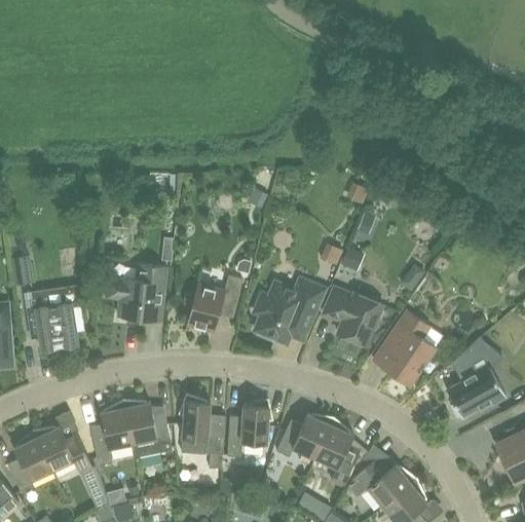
[(358,188),(351,202),(362,207),(368,192),(358,188)]
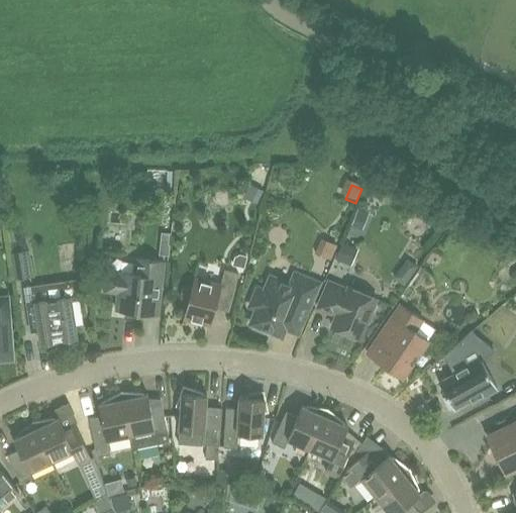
[(326,244),(320,259),(330,264),(336,248),(326,244)]
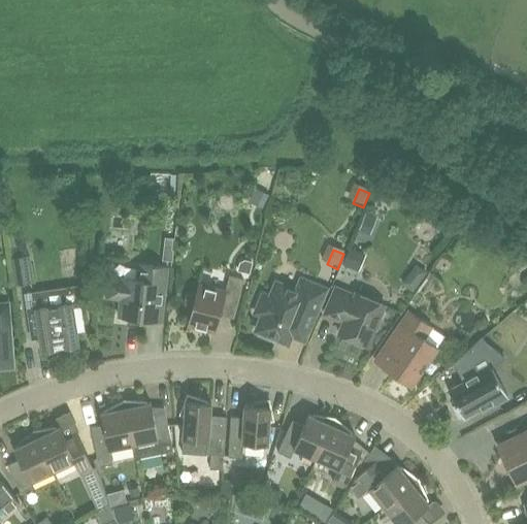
[(15,288),(33,285),(29,259),(11,261),(15,288)]
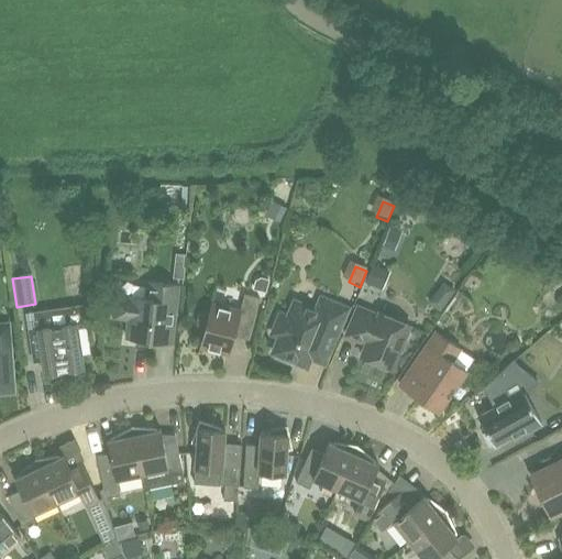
[(157,346),(173,347),(179,288),(149,285),(146,302),(131,300),(131,303),(117,302),(114,321),(129,322),(127,342),(136,343),(135,348),(156,350),(157,346)]
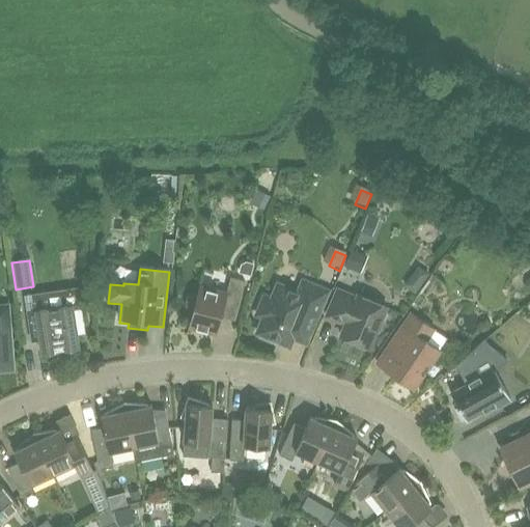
[(223,311),(236,314),(245,284),(230,281),(226,297),(200,289),(189,331),(216,337),(223,311)]
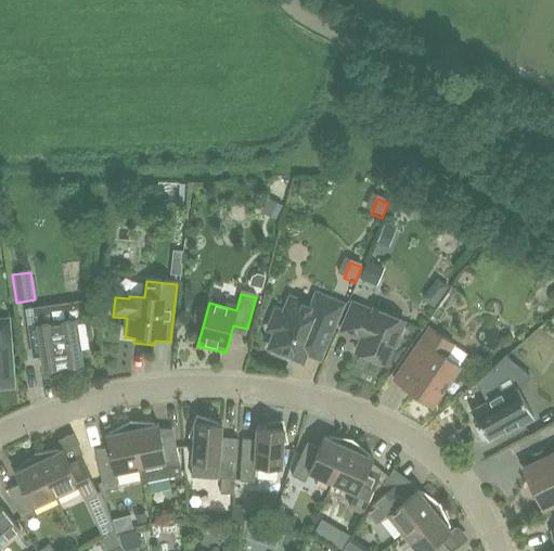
[(320,362),(343,308),(317,297),(311,310),(291,302),(285,317),(277,314),(269,333),(277,336),(270,350),(272,351),(271,356),(290,364),(292,360),(303,364),(306,356),(320,362)]
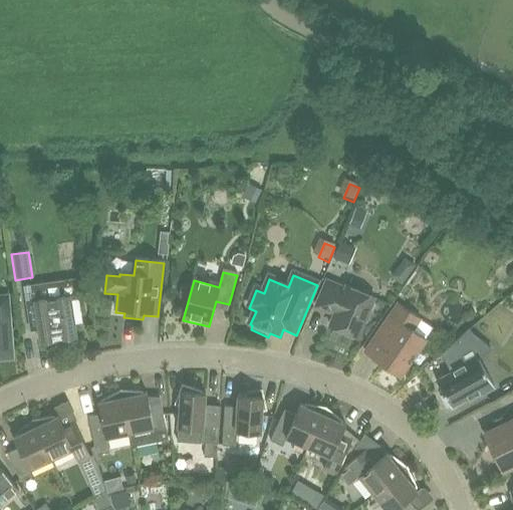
[(38,332),(40,345),(76,340),(74,326),(81,325),(75,283),(47,287),(49,300),(34,303),(34,304),(27,305),(31,333),(38,332)]
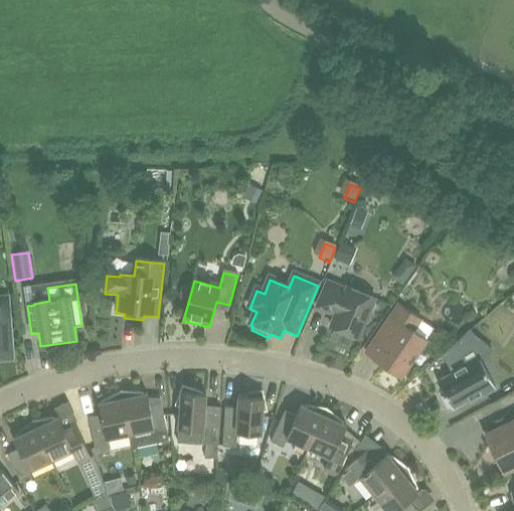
[(331,329),(358,340),(375,301),(347,290),(346,292),(328,284),(317,310),(335,318),(331,329)]
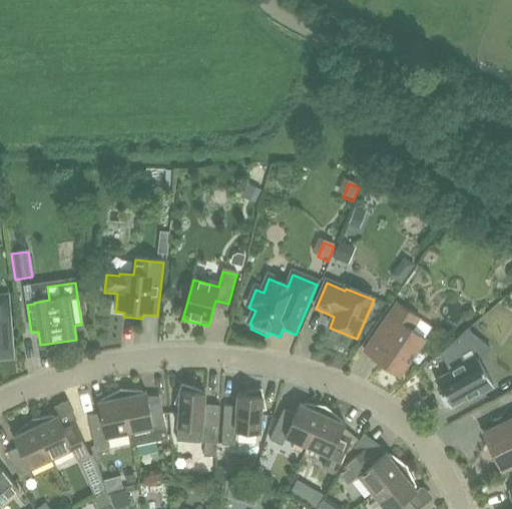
[(399,378),(425,341),(412,332),(419,321),(398,306),(365,354),(399,378)]
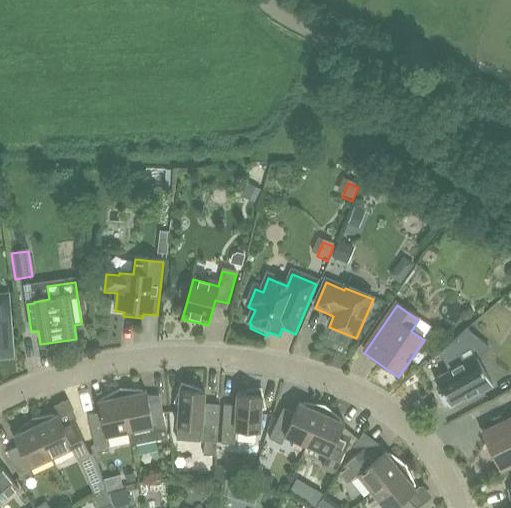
[(8,315),(0,315),(0,359),(11,359),(8,315)]
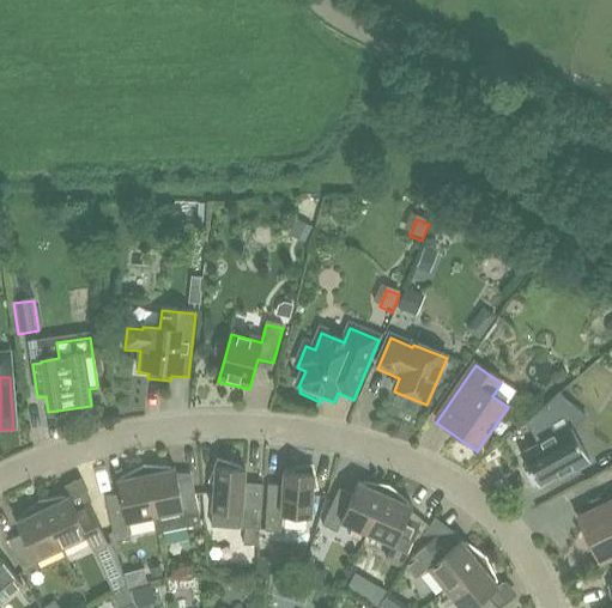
[(538,448),(521,457),(531,474),(526,476),(533,490),(538,487),(539,488),(571,470),(574,474),(591,464),(569,427),(586,419),(561,397),(526,426),(538,448)]
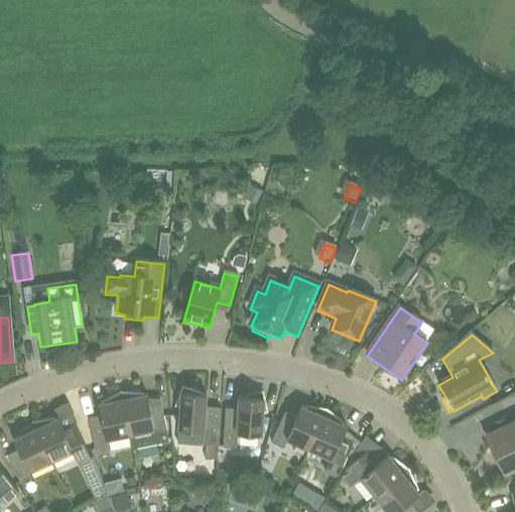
[(218,462),(219,449),(222,410),(206,409),(207,397),(202,397),(203,395),(183,389),(176,408),(180,409),(179,432),(203,433),(202,446),(207,448),(206,462),(218,462)]
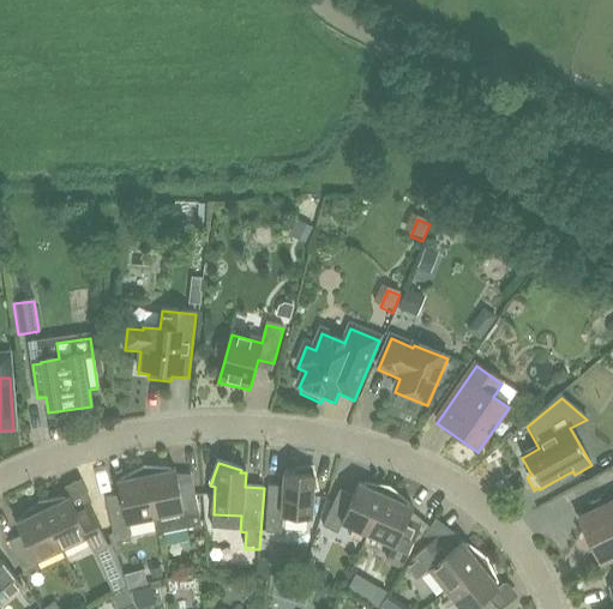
[(313,494),(318,493),(313,469),(289,474),(290,476),(284,475),(283,489),(269,488),(265,535),(282,536),(283,518),(312,520),(313,494)]
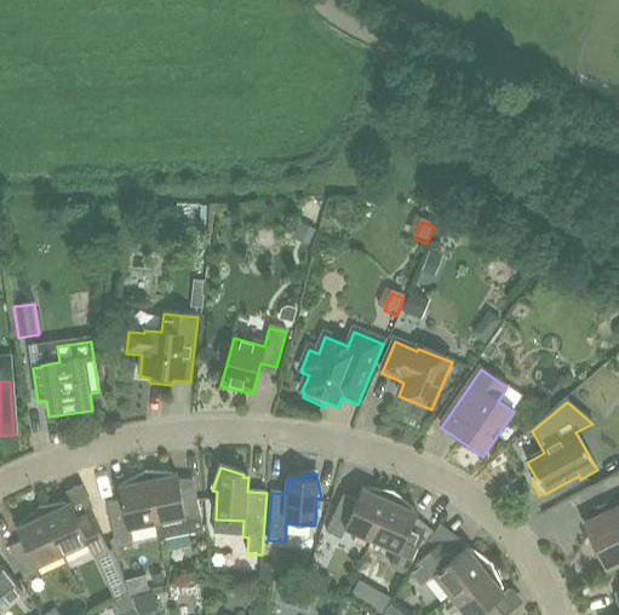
[(156,526),(145,475),(124,486),(124,488),(119,489),(121,503),(107,506),(114,541),(115,540),(118,551),(132,549),(129,532),(156,526)]
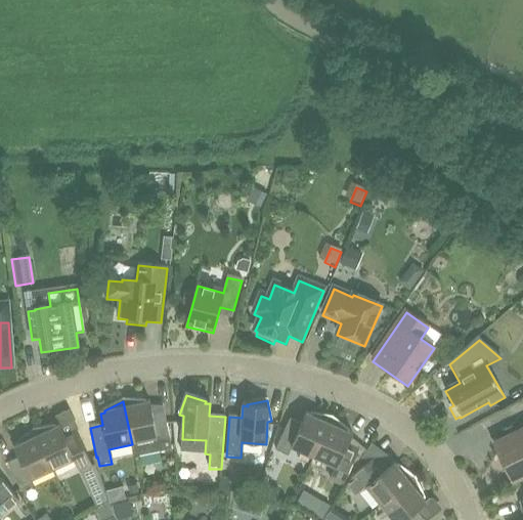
[(144,402),(123,401),(132,444),(135,459),(172,450),(170,442),(164,413),(153,415),(149,403),(144,404),(144,402)]
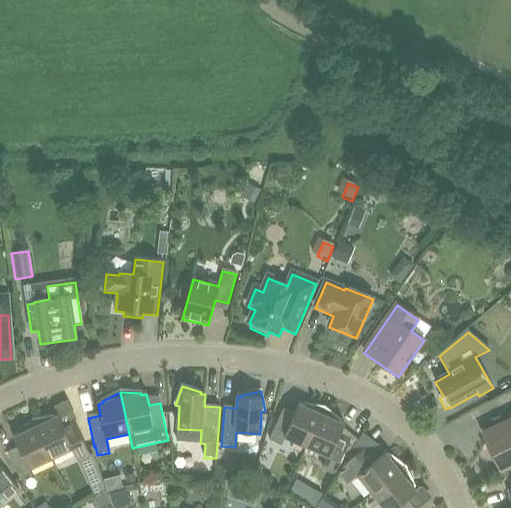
[(307,448),(325,409),(304,405),(304,407),(299,405),(294,416),(283,411),(269,441),(282,447),(286,439),(307,448)]
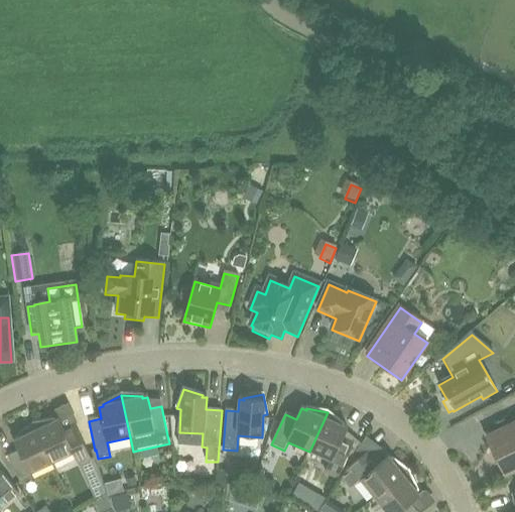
[(328,412),(309,452),(331,462),(325,476),(337,481),(354,444),(342,439),(347,428),(343,426),(344,425),(328,412)]
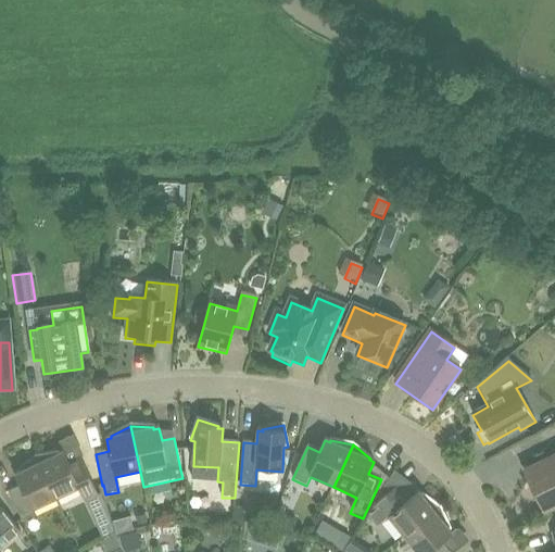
[(99,500),(80,460),(68,465),(63,453),(58,455),(58,454),(36,458),(55,500),(78,489),(86,506),(99,500)]
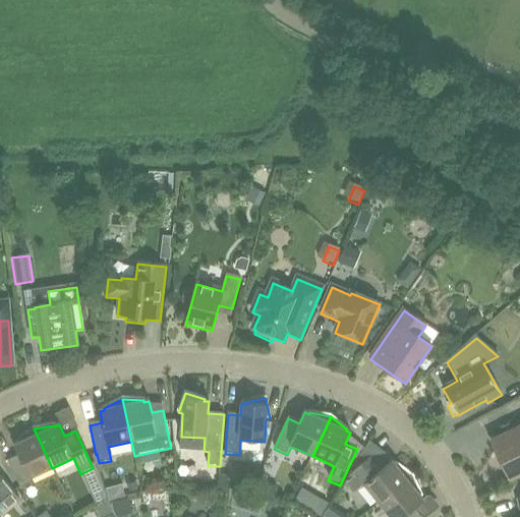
[(519,429),(513,433),(509,425),(502,428),(506,437),(494,443),(511,479),(519,474),(519,429)]
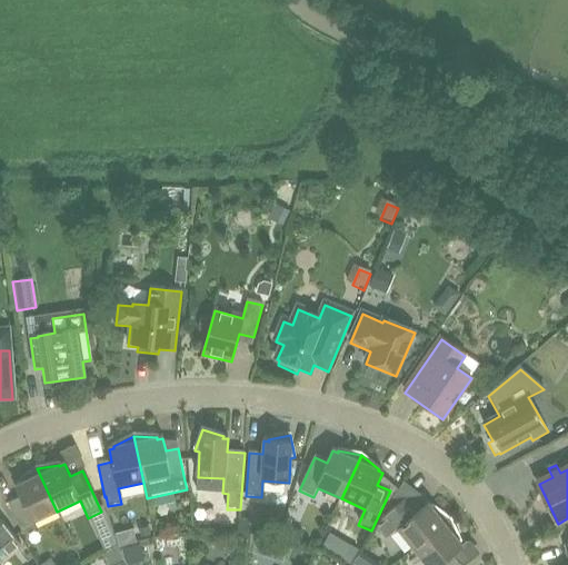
[(20,485),(15,487),(20,499),(8,505),(22,535),(36,528),(33,523),(57,512),(37,468),(19,484),(20,485)]
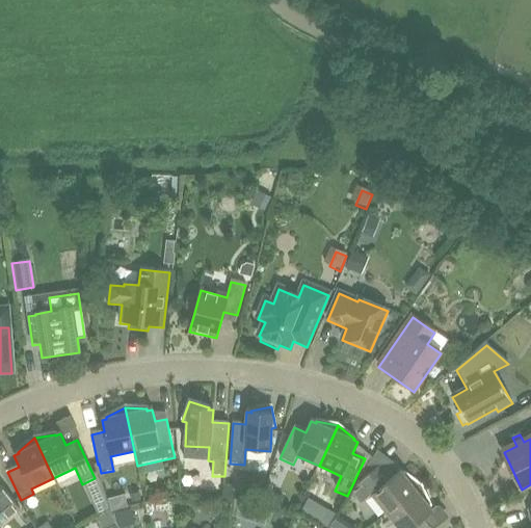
[(374,472),(357,484),(352,494),(361,505),(372,496),(388,516),(422,487),(404,474),(403,475),(400,472),(385,484),(374,472)]
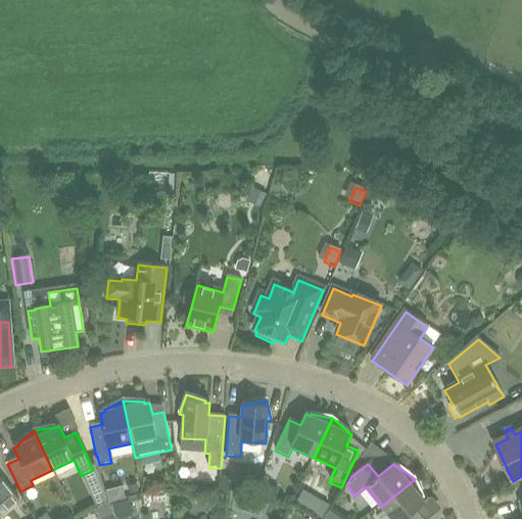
[(0,505),(6,513),(19,503),(0,478),(0,505)]
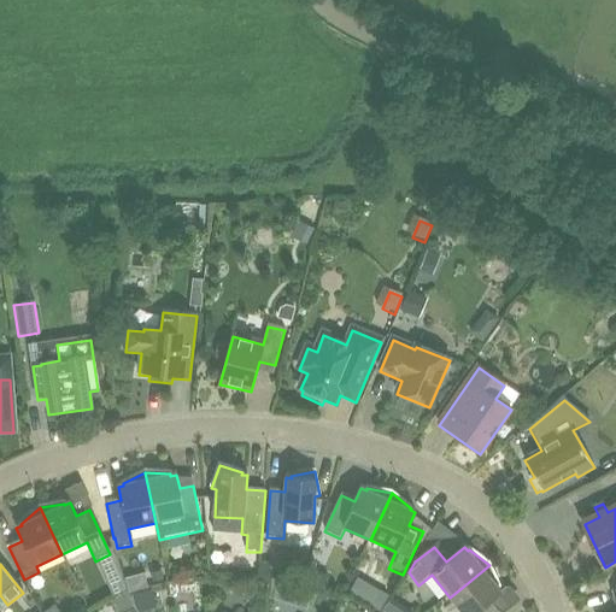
[(499,588),(490,565),(450,598),(461,611),(497,611),(491,602),(502,593),(498,588),(499,588)]
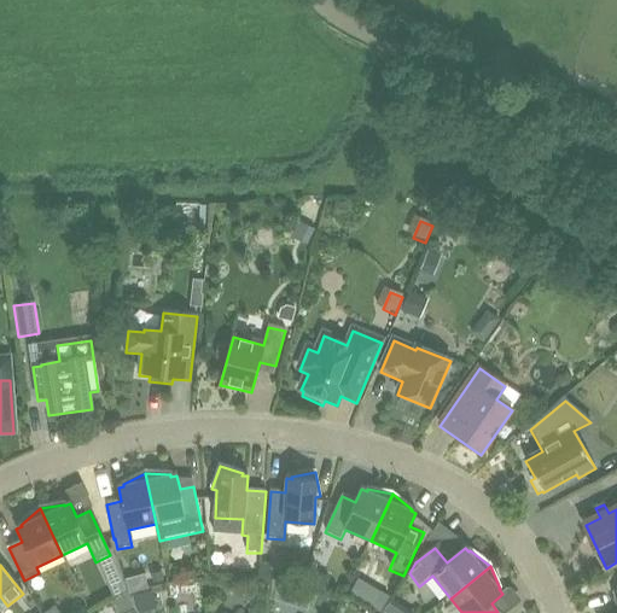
[(149,591),(145,577),(126,583),(129,596),(149,591)]
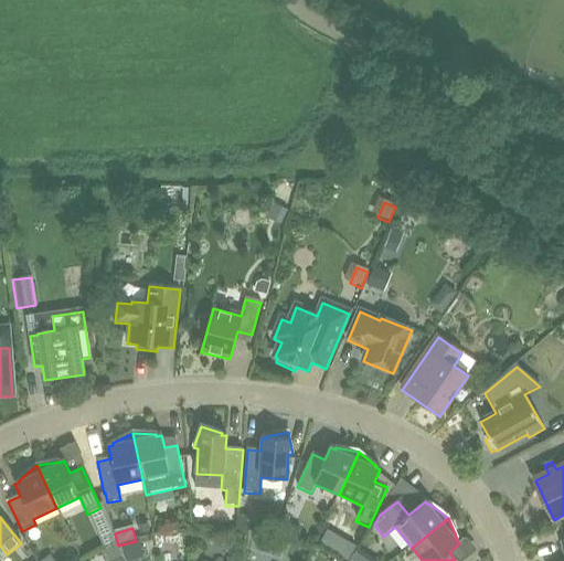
[(249,533),(247,550),(258,554),(264,537),(249,533)]
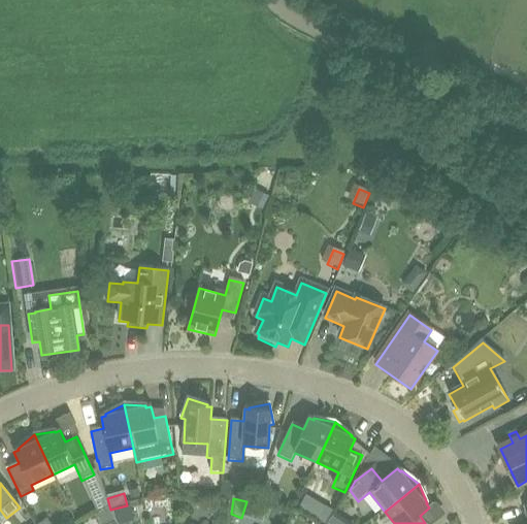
[(324,508),(317,521),(320,523),(327,523),(333,513),(324,508)]
